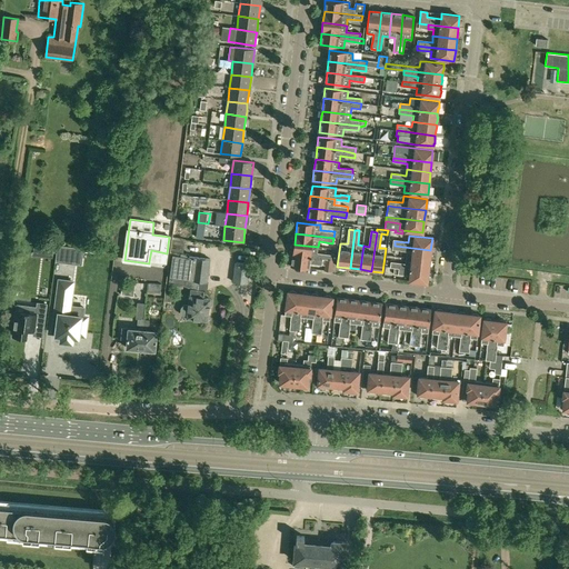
[(57,245),(56,261),(72,263),(75,247),(57,245)]
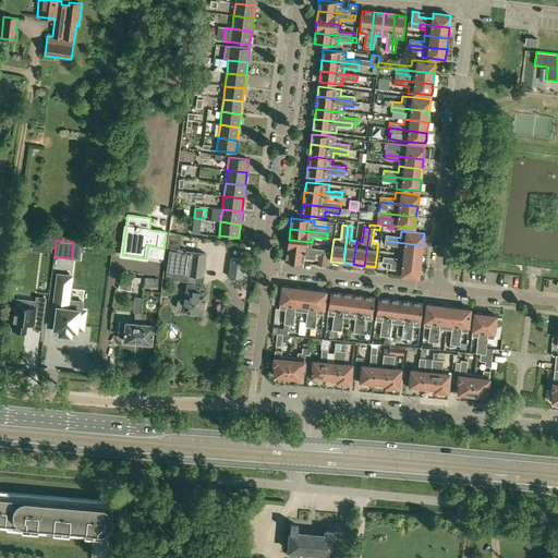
[(289,240),(287,250),(319,254),(326,255),(327,251),(311,249),(312,242),(289,240)]
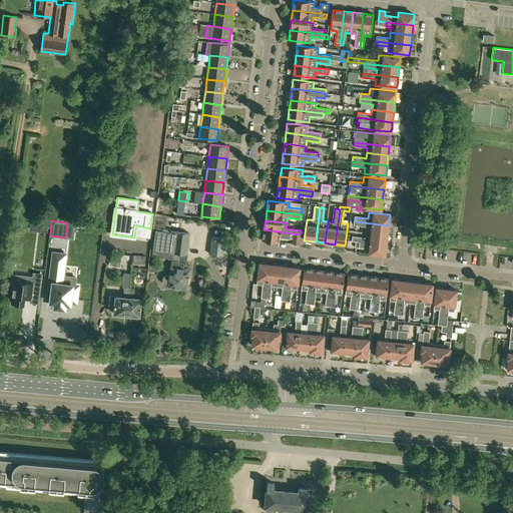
[(367,226),(366,232),(387,235),(388,225),(356,221),(352,220),(351,225),(367,226)]
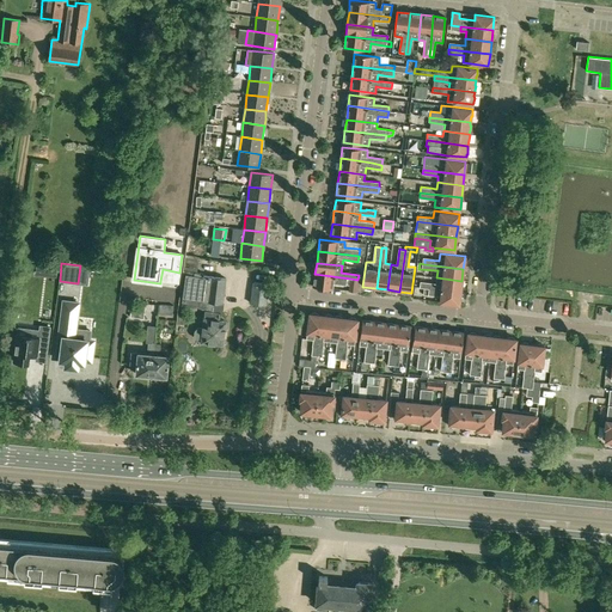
[(203,276),(187,274),(183,299),(207,301),(203,328),(199,328),(196,329),(195,331),(194,336),(195,338),(197,340),(201,341),(201,342),(222,346),(226,322),(220,320),(221,313),(220,310),(224,310),(222,305),(224,304),(226,279),(203,276)]
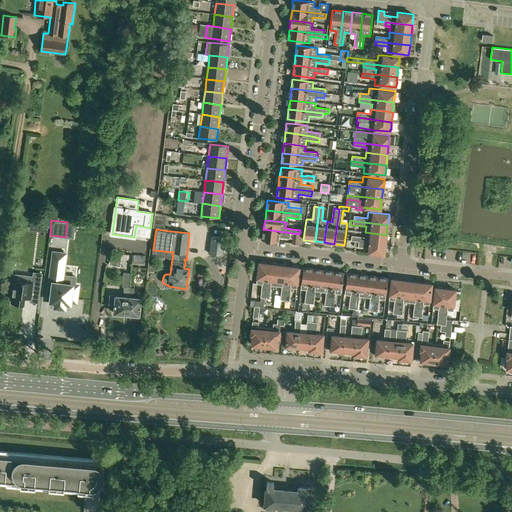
[(293,238),(293,233),(263,229),(262,240),(278,241),(279,236),(293,238)]
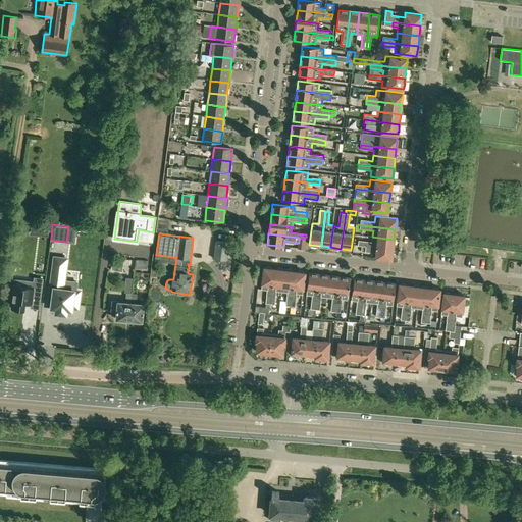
[(356,245),(393,249),(394,240),(372,237),(371,243),(356,241),(356,245)]
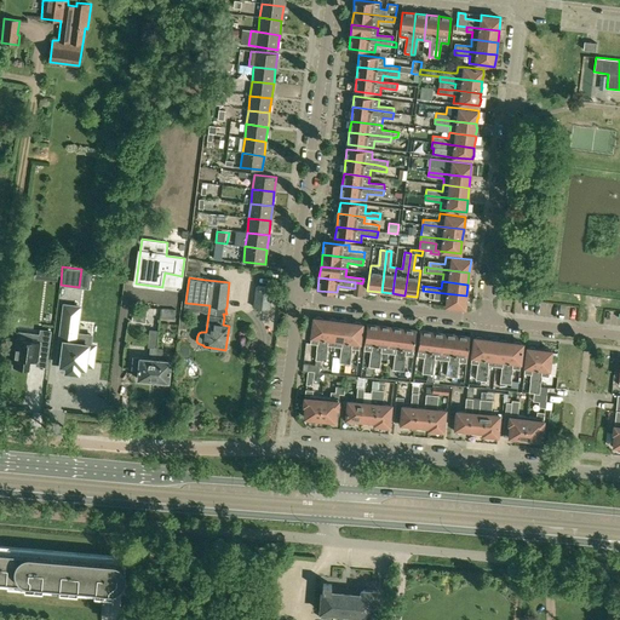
[(277,288),(257,286),(254,308),(270,309),(271,294),(276,294),(277,288)]
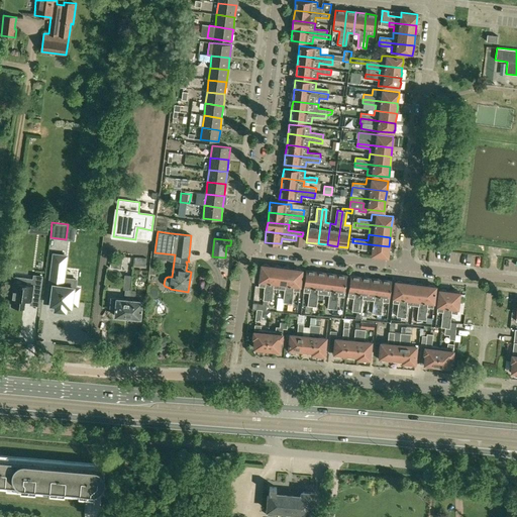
[(372,255),(384,256),(388,256),(389,246),(352,242),(351,252),(356,253),(357,248),(373,250),(372,255)]
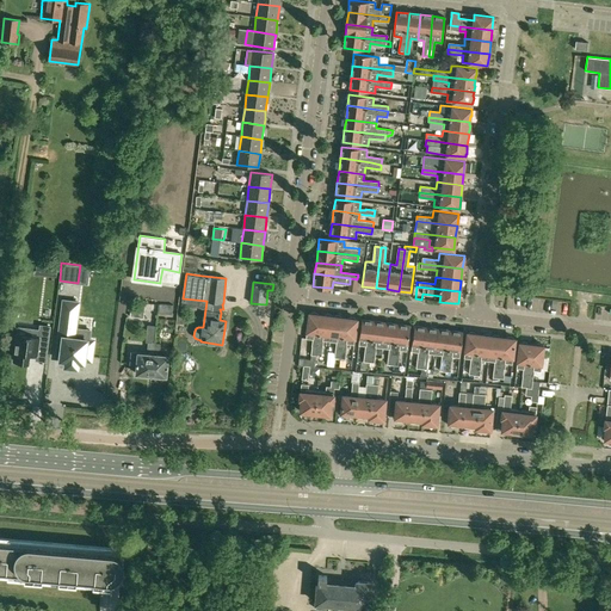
[(66,366),(67,366),(75,368),(78,368),(78,363),(84,363),(84,360),(91,360),(93,341),(90,340),(74,338),(75,327),(78,303),(63,301),(56,357),(61,357),(60,360),(66,360),(66,366)]
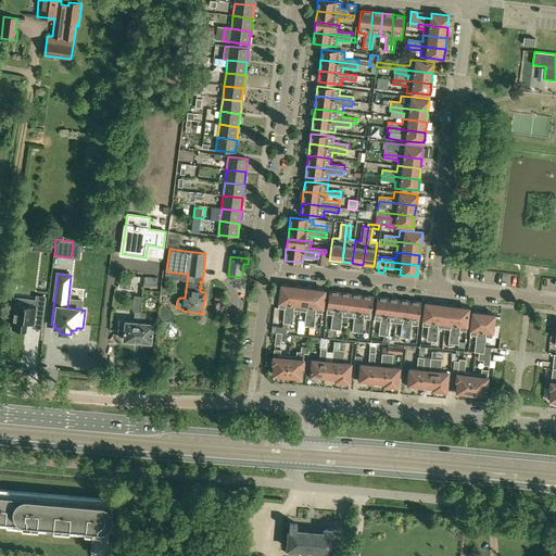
[(130,290),(131,277),(119,276),(118,288),(130,290)]
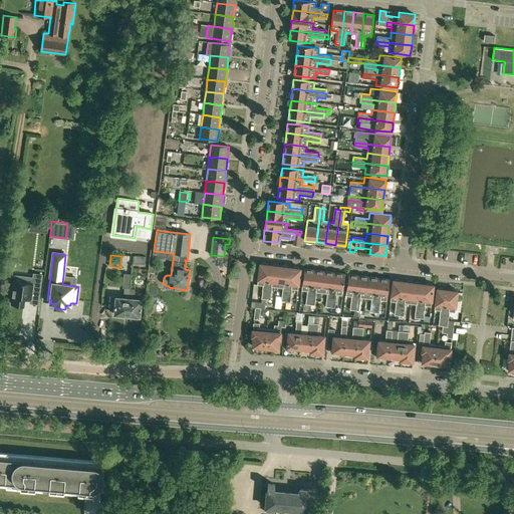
[(133,257),(133,265),(144,266),(145,259),(133,257)]
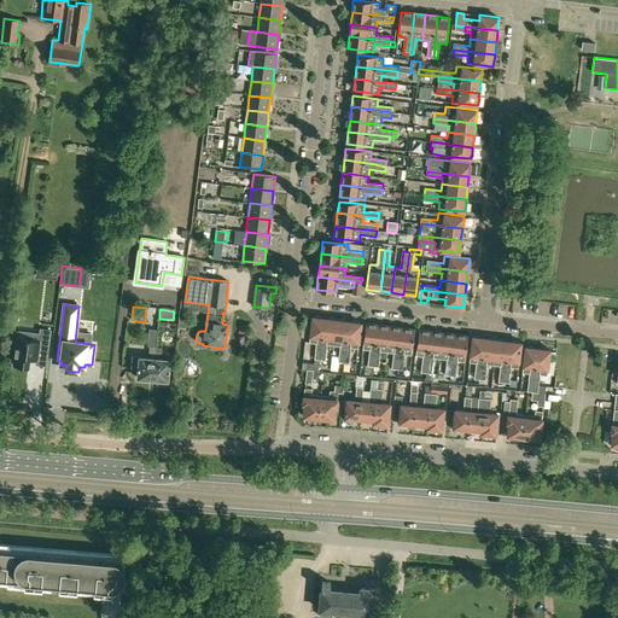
[(302,369),(308,371),(315,372),(319,372),(320,359),(325,319),(320,318),(320,316),(315,316),(313,316),(310,336),(309,343),(316,343),(314,363),(303,362),(302,369)]
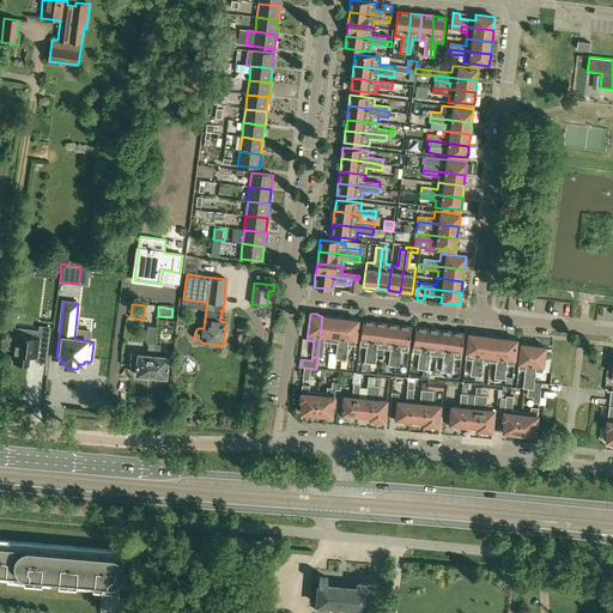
[(327,315),(327,316),(322,316),(317,356),(322,357),(325,341),(331,343),(333,317),(332,316),(327,315)]
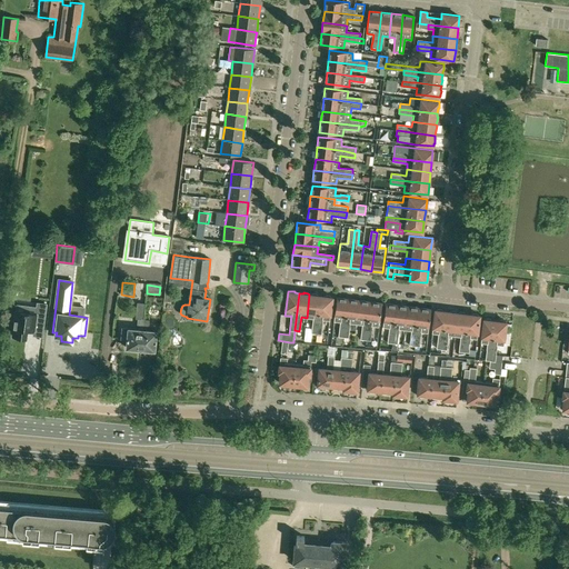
[(309,295),(307,318),(313,318),(311,333),(317,333),(321,296),(317,296),(316,293),(312,293),(311,295),(309,295)]
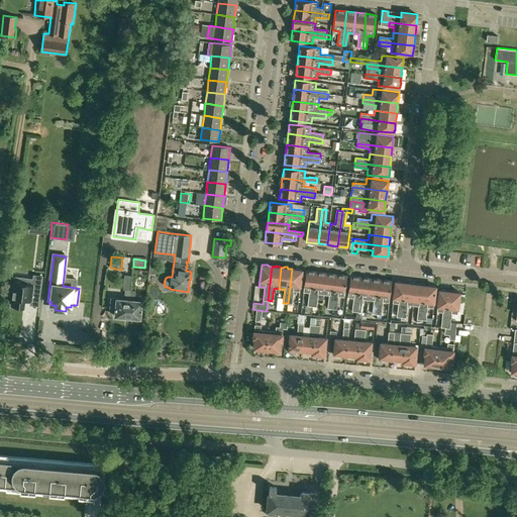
[(302,270),(300,270),(300,269),(296,269),(292,269),(288,303),(292,304),(294,291),(300,291),(302,270)]
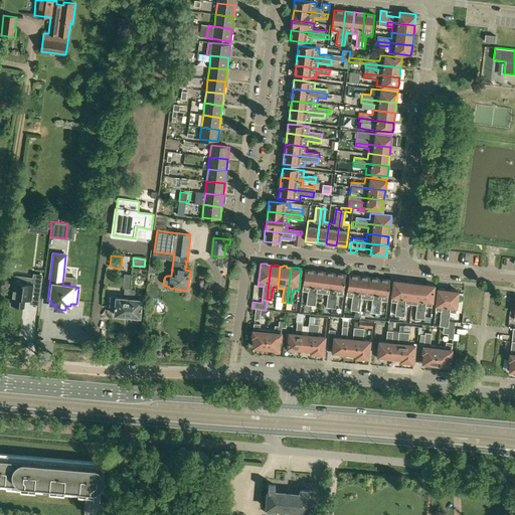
[(305,270),(303,286),(302,291),(308,292),(306,305),(311,305),(315,271),(305,270)]
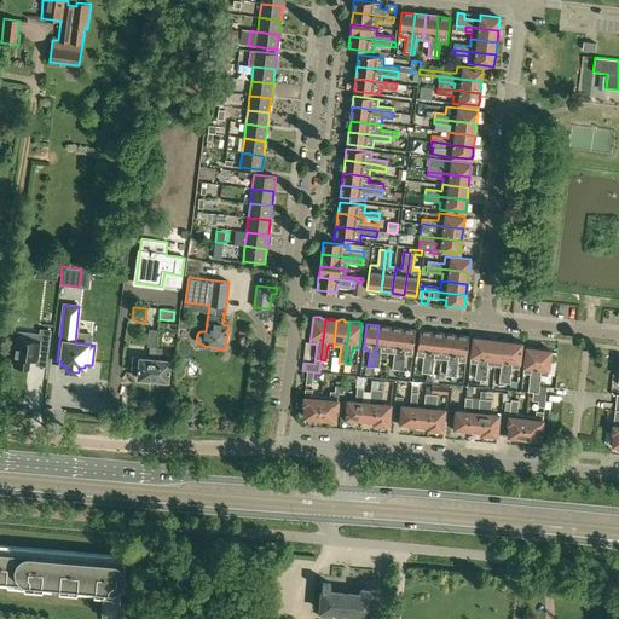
[(379,368),(380,358),(381,352),(388,352),(391,327),(379,325),(374,366),(379,368)]
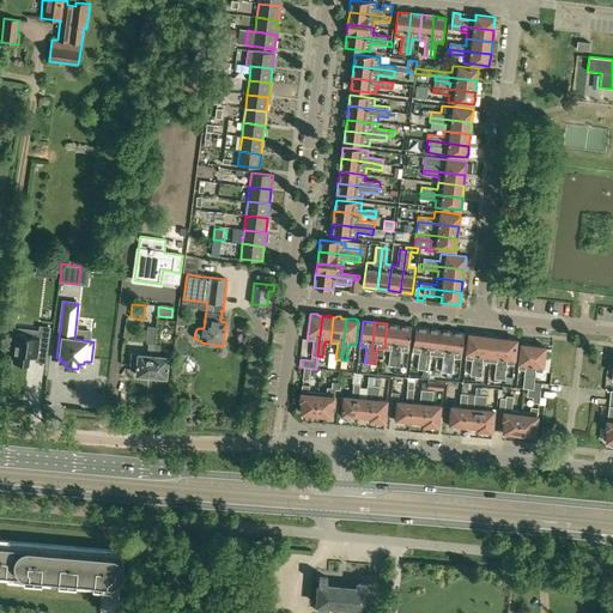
[(388,365),(394,366),(395,357),(399,325),(387,323),(384,349),(390,350),(388,365)]
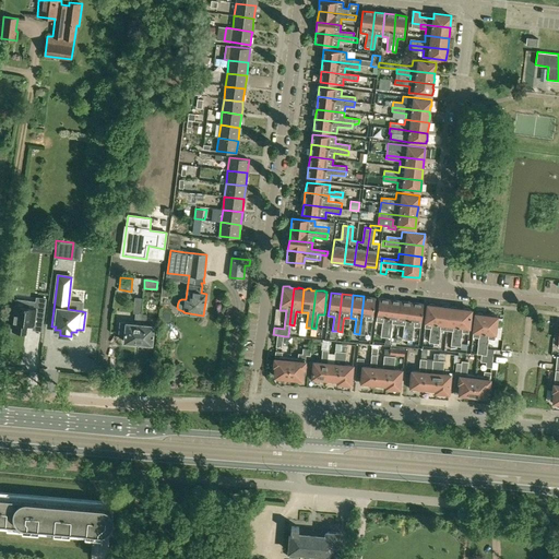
[(364,296),(360,325),(359,334),(364,334),(365,320),(372,321),(375,298),(364,296)]
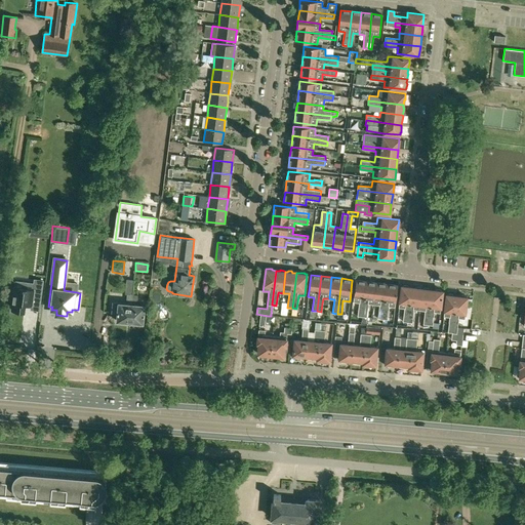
[(23,288),(14,287),(11,310),(24,312),(25,307),(25,304),(32,305),(32,301),(40,303),(43,280),(34,279),(34,283),(33,289),(26,288),(26,287),(23,287),(23,288)]
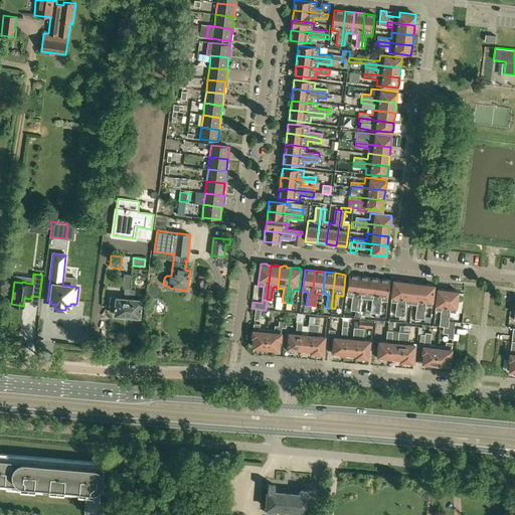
[(115,315),(127,316),(130,289),(131,276),(124,275),(123,289),(125,289),(125,294),(127,295),(127,299),(123,298),(117,298),(111,297),(110,307),(116,307),(115,315)]
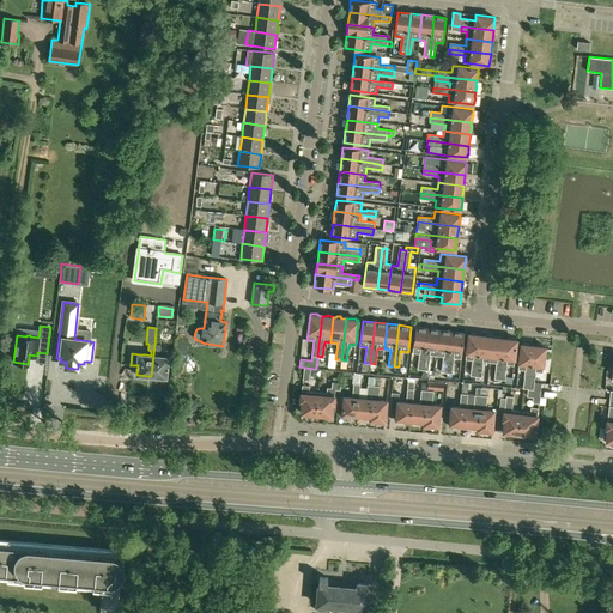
[(413,352),(419,353),(418,369),(423,370),(429,328),(416,327),(413,352)]
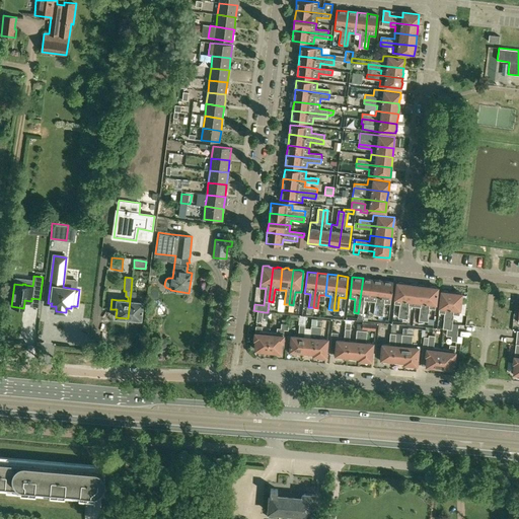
[(370,301),(371,296),(372,280),(363,278),(358,313),(363,313),(364,300),(370,301)]
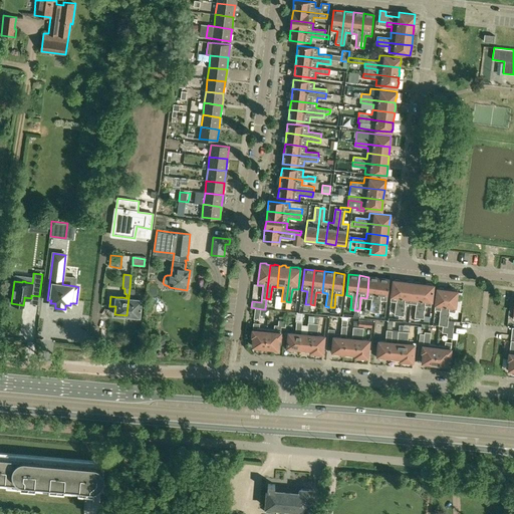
[(378,278),(368,277),(367,293),(366,298),(371,299),(370,312),(374,312),(378,278)]
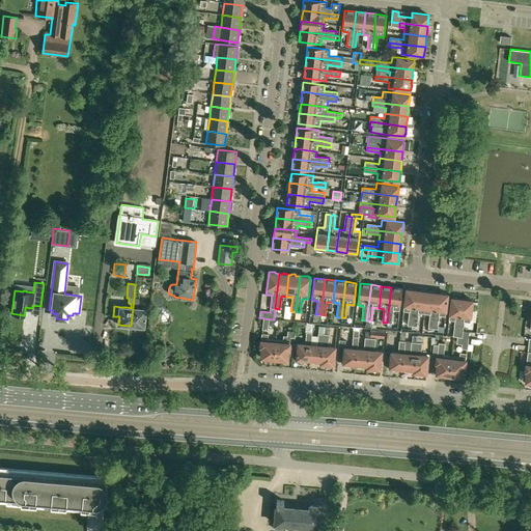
[(391,324),(393,310),(399,310),(402,288),(391,287),(387,323),(391,324)]
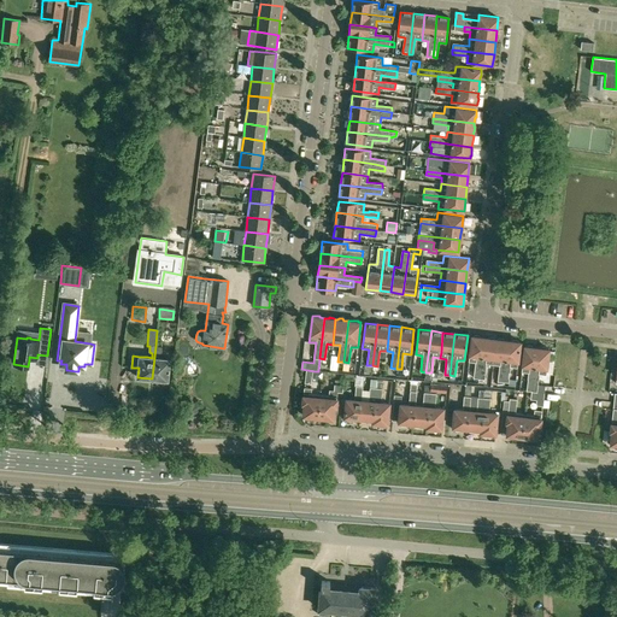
[(474,336),(471,336),(469,362),(475,363),(474,378),(480,378),(480,369),(483,338),(480,336),(479,335),(475,335),(474,336)]
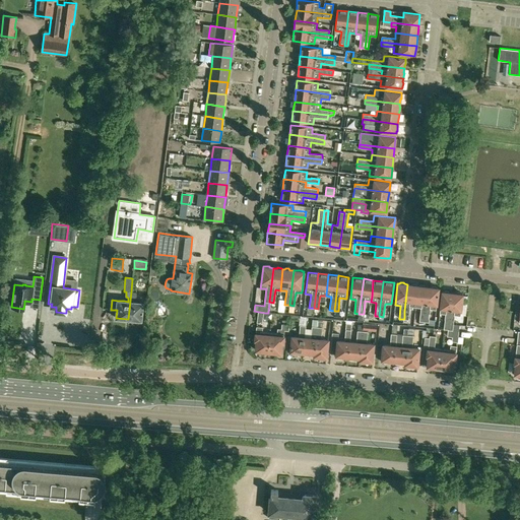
[(407,284),(404,311),(404,319),(407,320),(409,306),(416,307),(417,285),(416,285),(416,284),(412,284),(411,284),(407,284)]
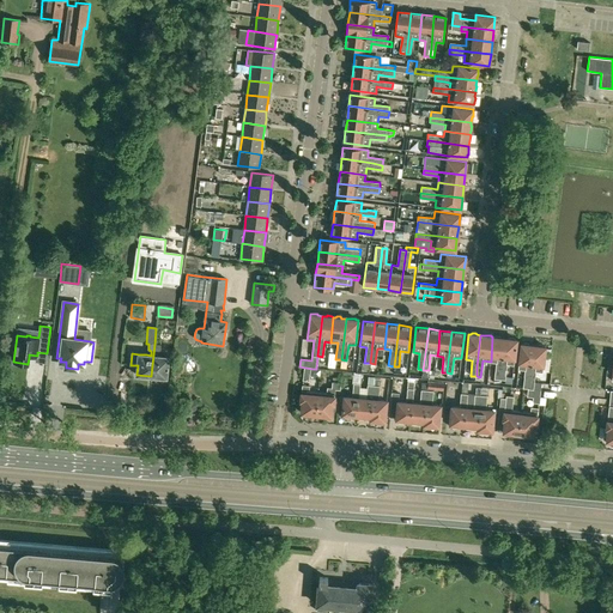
[(499,380),(501,370),(505,338),(501,338),(499,337),(496,337),(495,337),(492,337),(491,362),(496,363),(495,378),(499,380)]
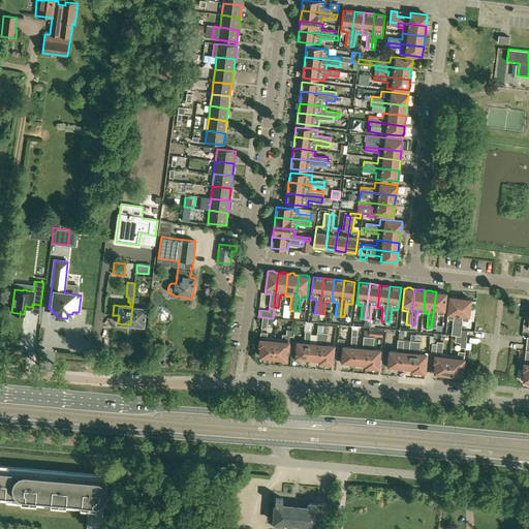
[(443,318),(444,310),(446,293),(444,292),(443,291),(440,291),(439,292),(436,291),(432,319),(431,328),(431,331),(441,332),(441,328),(436,328),(437,317),(443,318)]
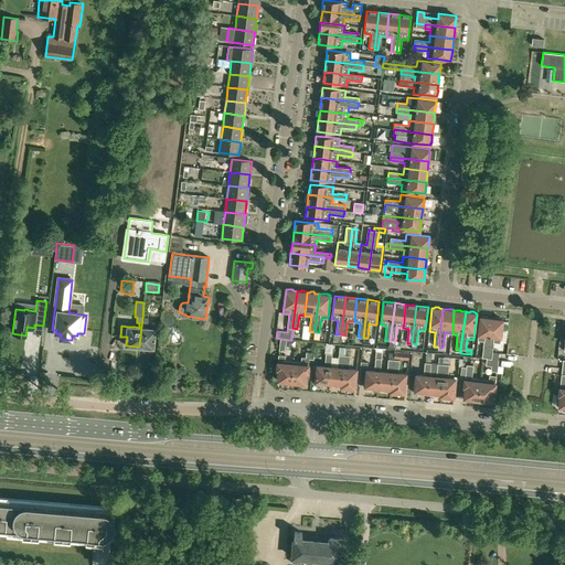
[(149,317),(142,317),(139,347),(153,348),(156,329),(144,328),(145,323),(148,324),(149,317)]
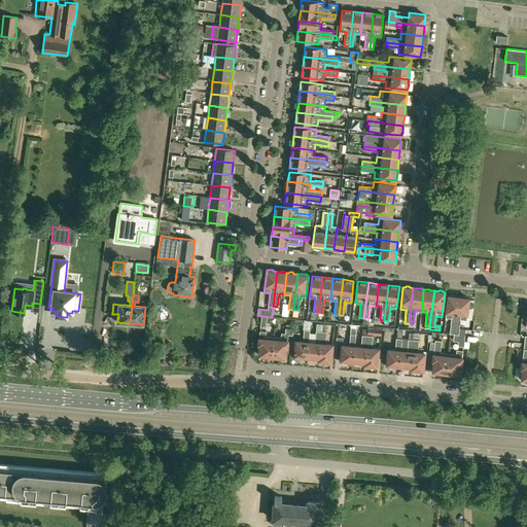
[(450,295),(448,295),(446,317),(452,318),(450,334),(454,335),(454,330),(459,296),(455,296),(454,295),(451,295),(450,295)]
